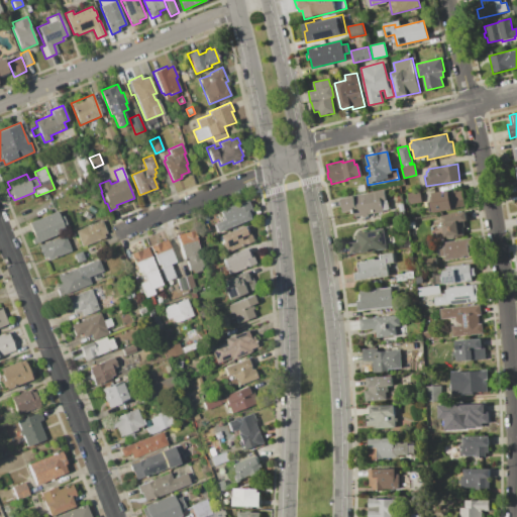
[(364,184),(366,192),(358,193),(356,185),(364,184)]
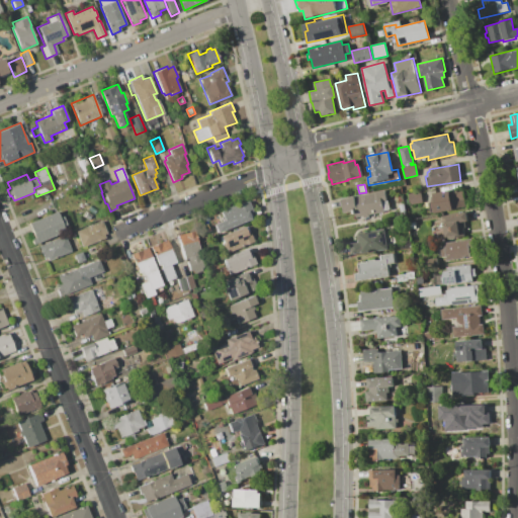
[(370,217),(361,219),(360,216),(356,217),(355,211),(345,213),(342,198),(384,189),(386,200),(387,199),(390,209),(384,210),(384,212),(369,216),(370,217)]
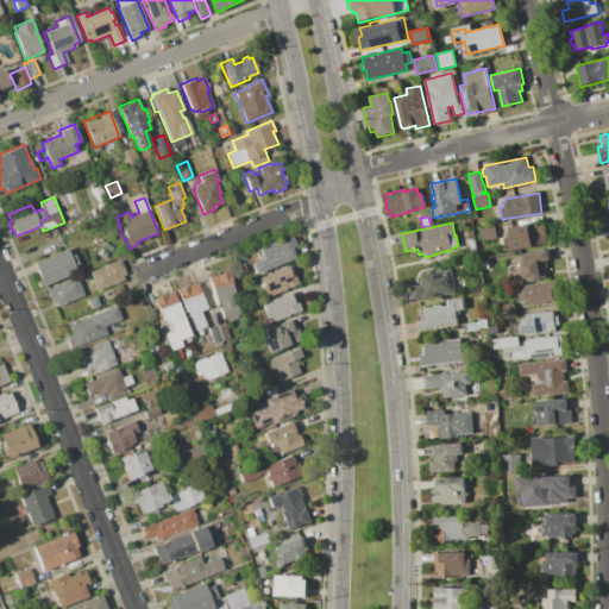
[(509,236),(510,236),(509,227),(528,224),(529,226),(544,224),(547,243),(532,245),(533,248),(513,251),(513,249),(512,249),(509,236)]
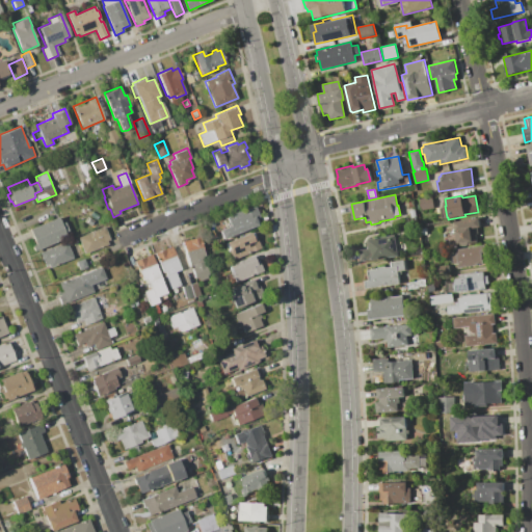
[(418,198),(431,196),(433,209),(420,211),(418,198)]
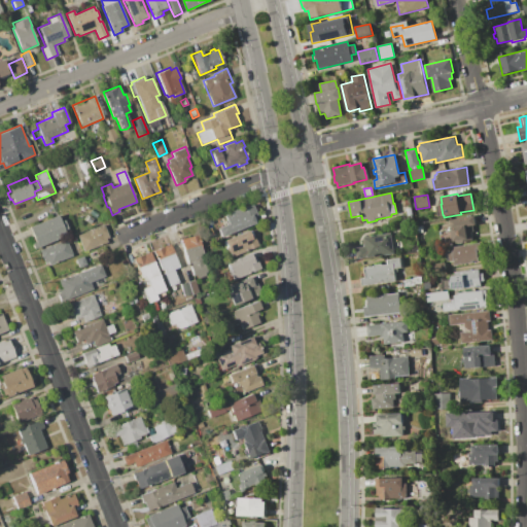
[(238,209),(252,204),(257,215),(252,217),(255,223),(221,238),(217,227),(227,223),(224,215),(231,212),(230,210),(237,207),(238,209)]
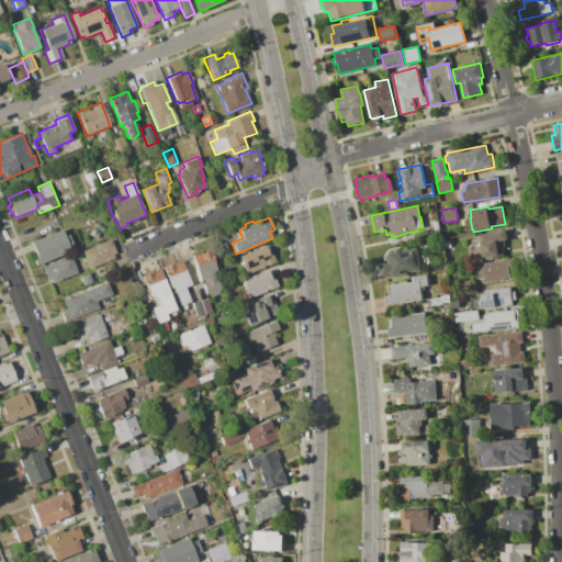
[(35,266),(33,259),(36,258),(30,242),(62,228),(64,236),(68,234),(72,245),(68,246),(71,251),(35,266)]
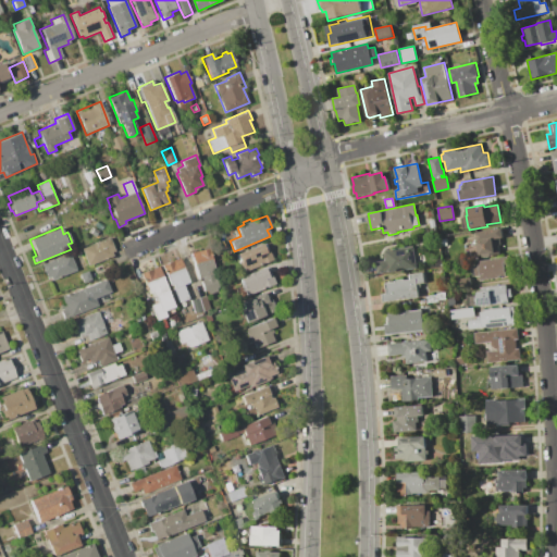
[(498,245),(499,255),(482,258),(481,255),(479,255),(477,239),(475,233),(502,227),(503,238),(499,238),(500,245),(498,245)]
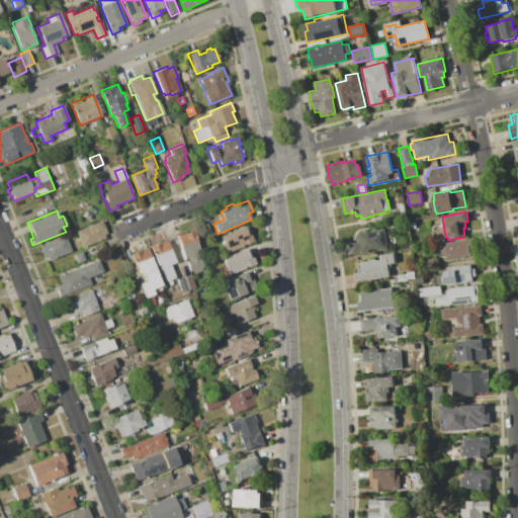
[(102,221),(107,234),(103,235),(105,239),(83,248),(76,231),(102,221)]
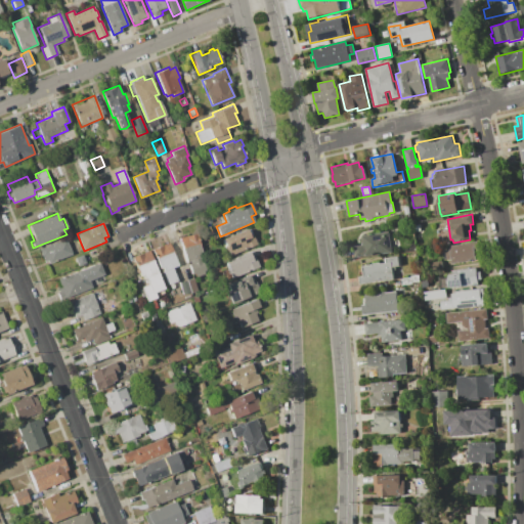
[(249,229),(251,234),(252,233),(257,245),(229,256),(228,252),(226,253),(223,245),(224,245),(222,238),(247,228),(248,230),(249,229)]
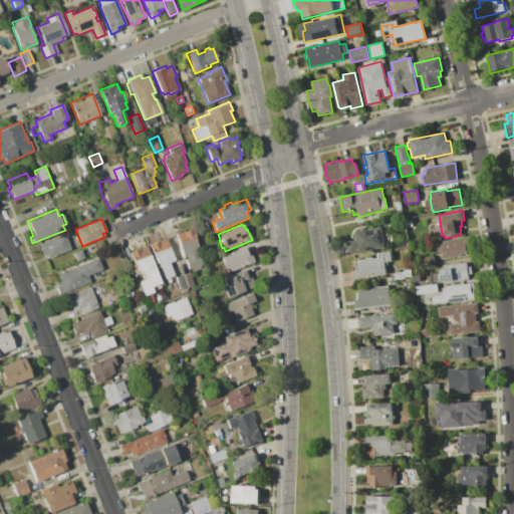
[(354,240),(354,237),(355,237),(354,231),(380,227),(383,248),(357,252),(357,251),(348,252),(346,241),(354,240)]
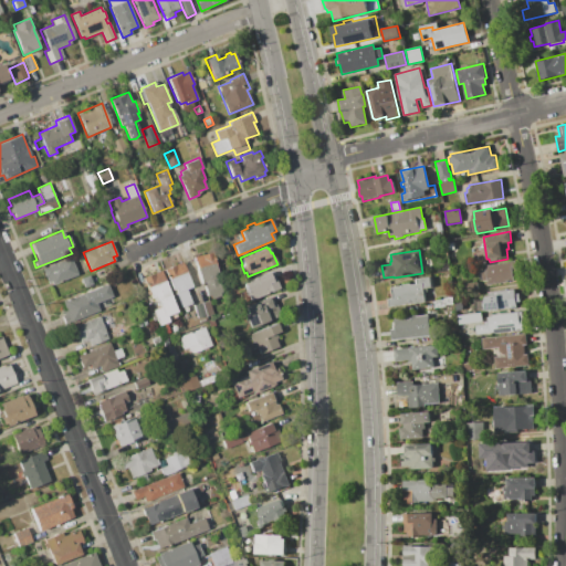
[(217,282),(220,281),(223,292),(220,293),(220,296),(211,299),(210,295),(207,296),(203,285),(206,284),(205,282),(201,283),(194,257),(212,251),(219,278),(216,279),(217,282)]
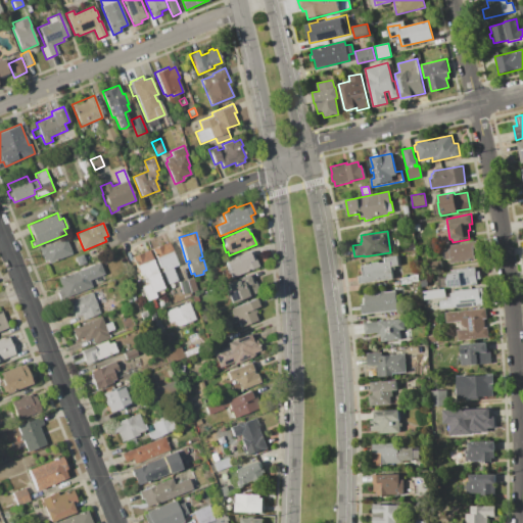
[(67,239),(73,250),(70,250),(72,252),(73,253),(49,264),(47,259),(44,262),(39,249),(65,238),(66,240),(67,239)]
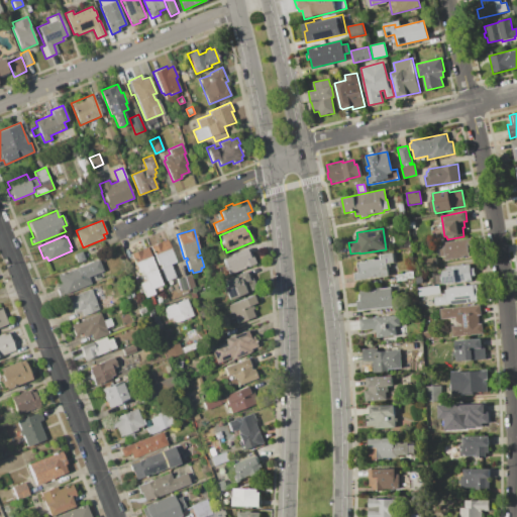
[(441,256),(440,252),(437,253),(436,247),(443,246),(443,242),(471,237),(472,248),(469,248),(470,256),(446,261),(445,255),(441,256)]
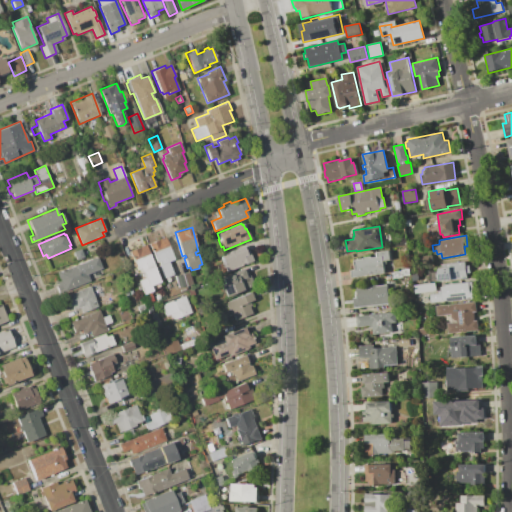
[(119,240),(124,237),(129,249),(124,252),(119,240)]
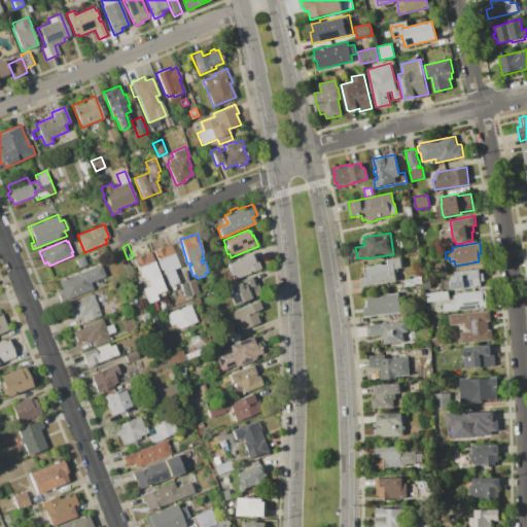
[(164,269),(161,270),(153,251),(170,244),(179,267),(173,270),(178,283),(168,287),(163,273),(165,272),(164,269)]
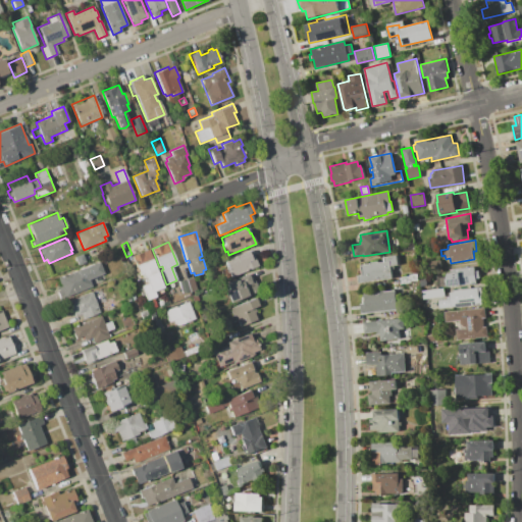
[(81,249),(83,253),(80,254),(81,257),(74,259),(72,253),(71,252),(81,249)]
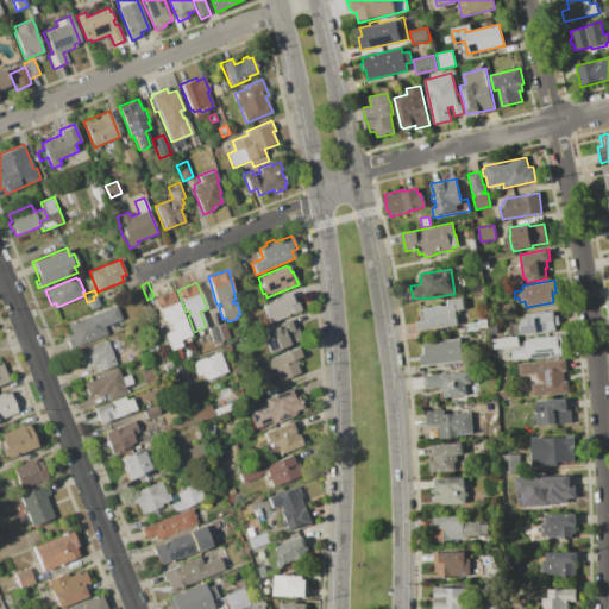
[(171,331),(167,320),(163,321),(156,303),(159,302),(158,297),(174,290),(184,319),(182,320),(189,336),(179,340),(181,346),(170,351),(163,333),(171,331)]
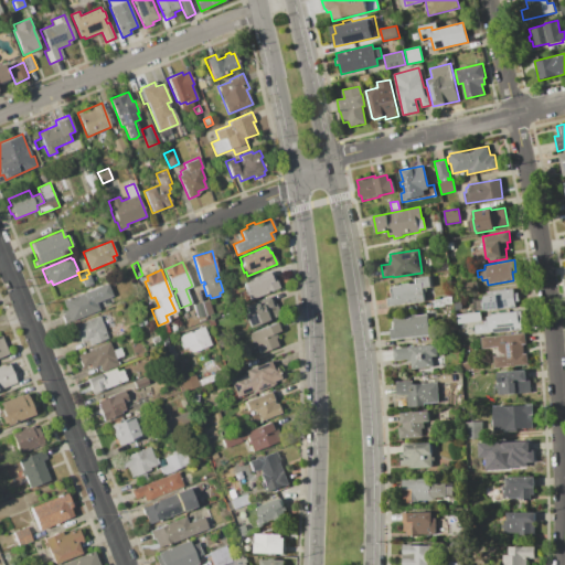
[(274,277),(275,277),(279,288),(257,297),(255,294),(248,297),(243,281),(269,270),(269,272),(272,272),(274,277)]
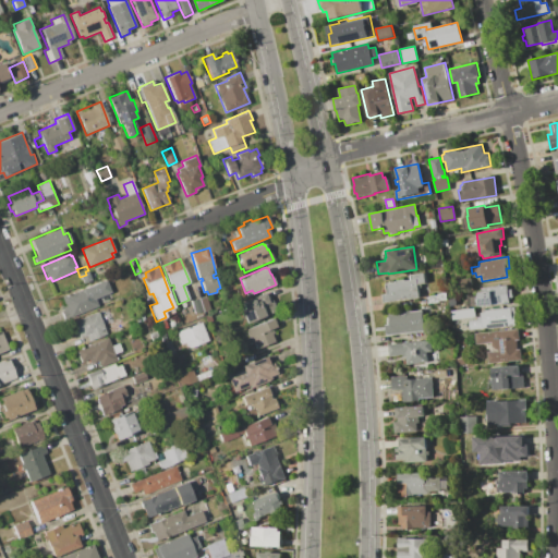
[(384,303),(383,294),(387,294),(386,283),(396,282),(396,280),(403,279),(404,281),(409,280),(409,275),(423,273),(425,283),(421,283),(421,288),(417,288),(419,298),(384,303)]
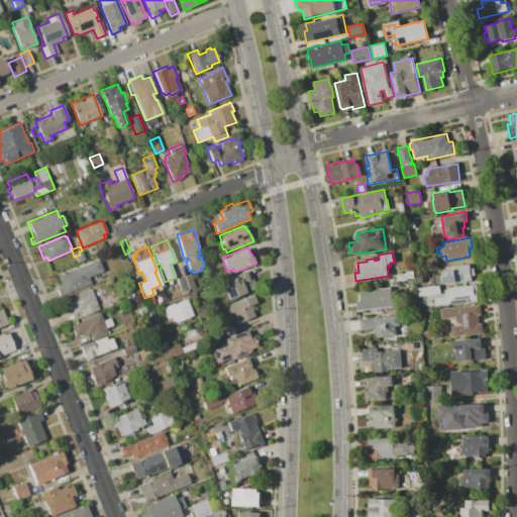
[(436,256),(437,266),(425,267),(424,257),(436,256)]
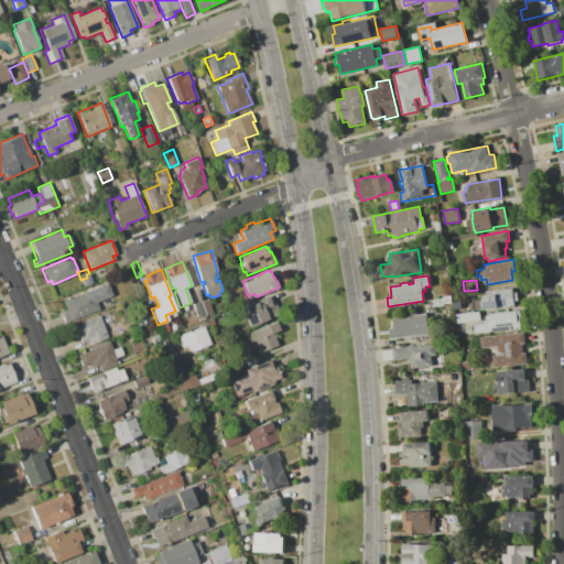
[(62,300),(91,288),(101,310),(71,322),(71,321),(67,322),(63,311),(66,308),(62,300)]
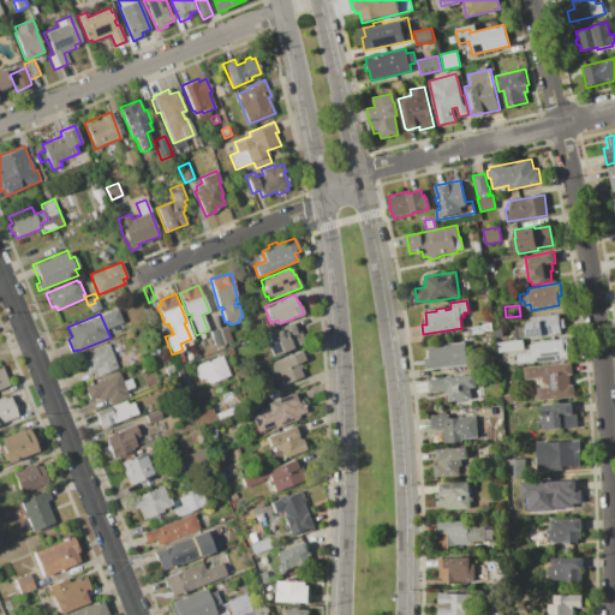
[(559,318),(563,318),(565,328),(561,329),(561,334),(529,338),(525,332),(526,323),(542,321),(542,316),(557,314),(559,318)]
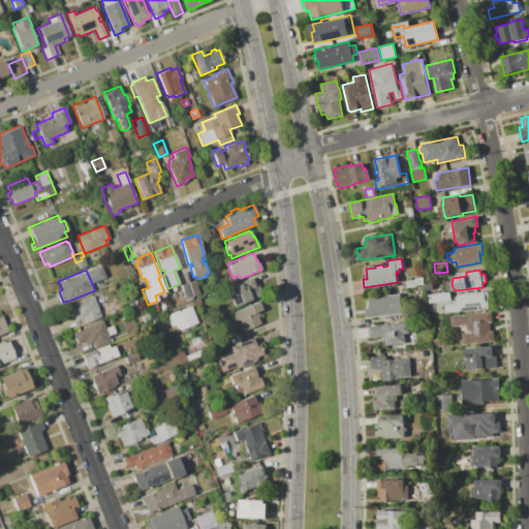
[(227,287),(251,277),(254,284),(258,283),(263,294),(232,307),(228,296),(230,294),(227,287)]
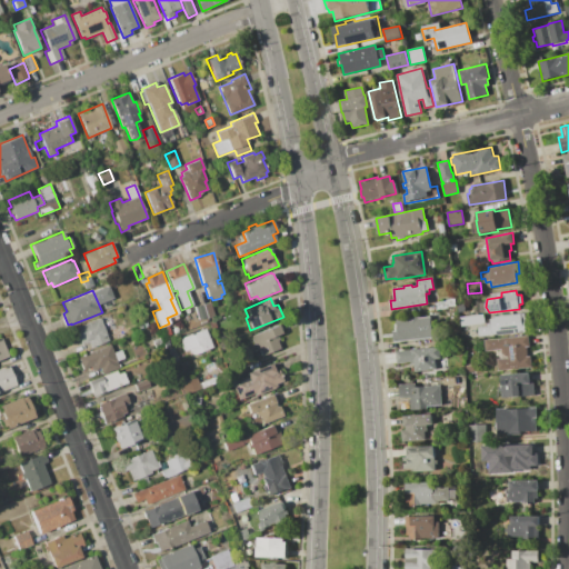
[(447,308),(448,309),(435,310),(433,302),(445,301),(445,300),(453,298),(456,307),(447,308)]
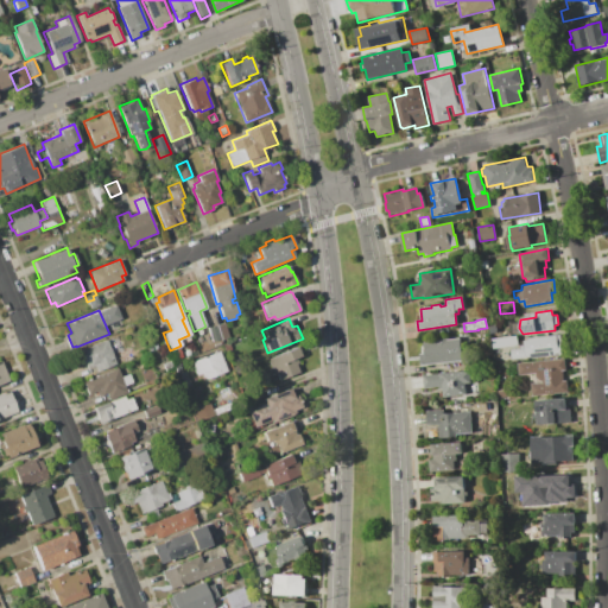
[(225,322),(229,337),(214,342),(209,327),(225,322)]
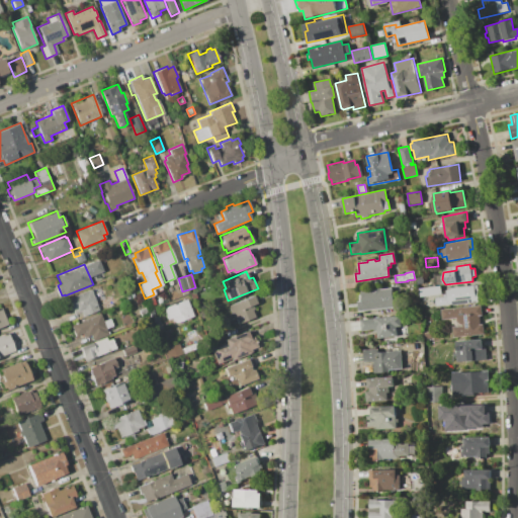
[(418,288),(440,285),(441,293),(419,296),(418,288)]
